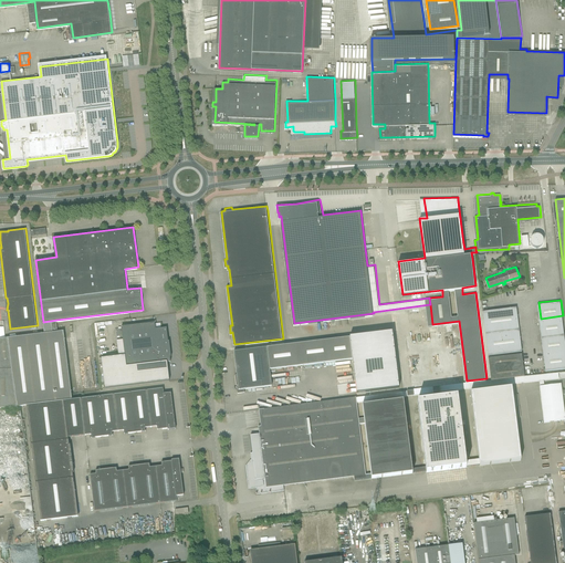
[(487,331),(520,326),(516,304),(483,309),(487,331)]
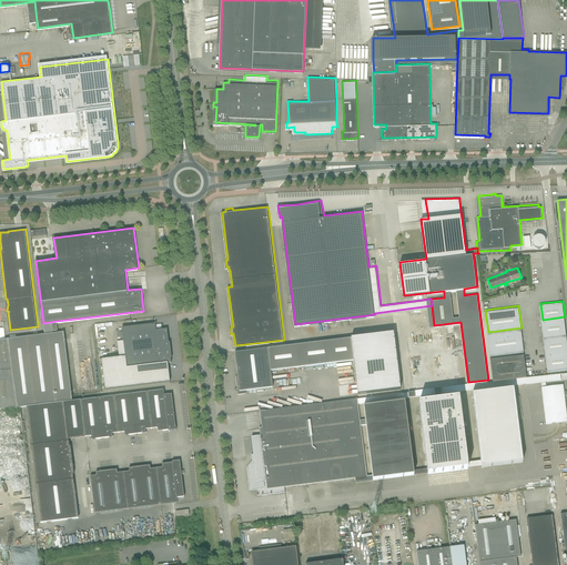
[(565,316),(543,320),(545,336),(566,333),(566,324),(565,316)]
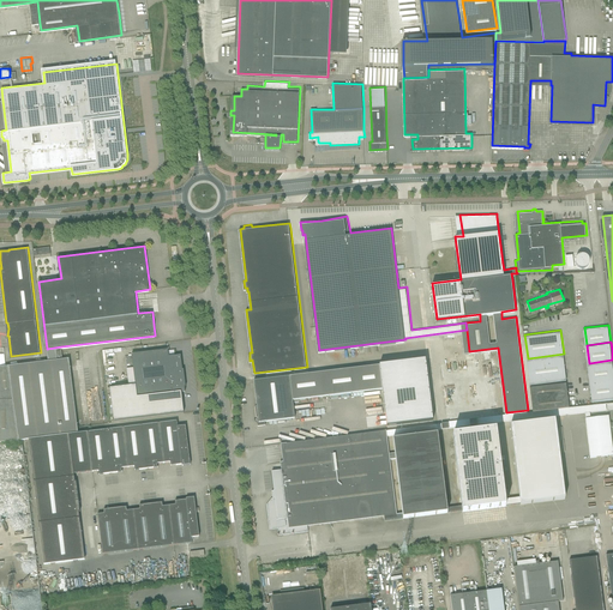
[(48,358),(10,363),(19,438),(23,438),(29,436),(44,562),(85,557),(79,509),(80,509),(77,479),(76,479),(74,471),(94,469),(88,429),(79,430),(78,423),(70,356),(62,357),(61,346),(47,349),(48,358)]
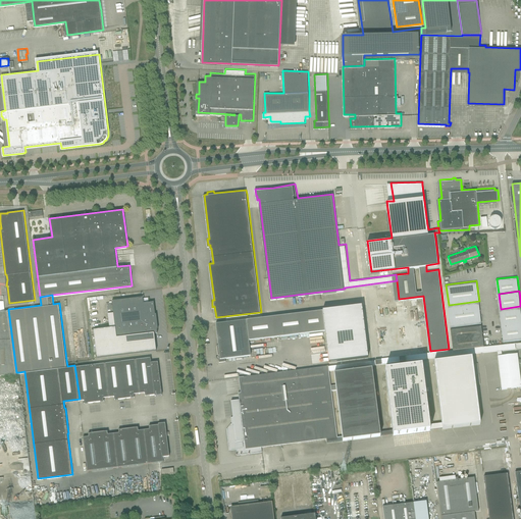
[(158,326),(157,312),(156,312),(154,300),(144,301),(144,295),(112,299),(115,325),(94,327),(97,356),(157,349),(157,348),(156,348),(154,332),(155,332),(155,331),(158,330),(157,326),(158,326)]
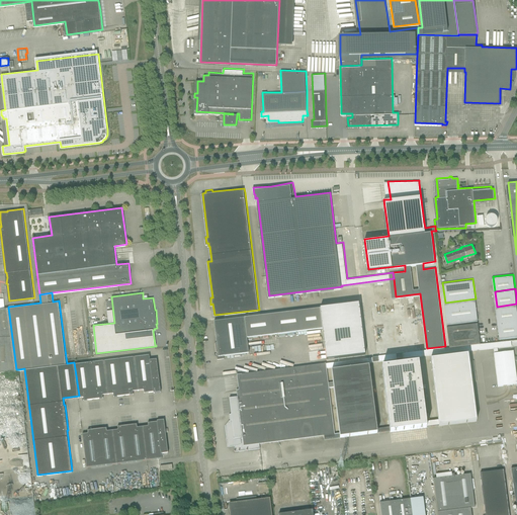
[(476,298),(445,303),(447,323),(478,319),(476,298)]
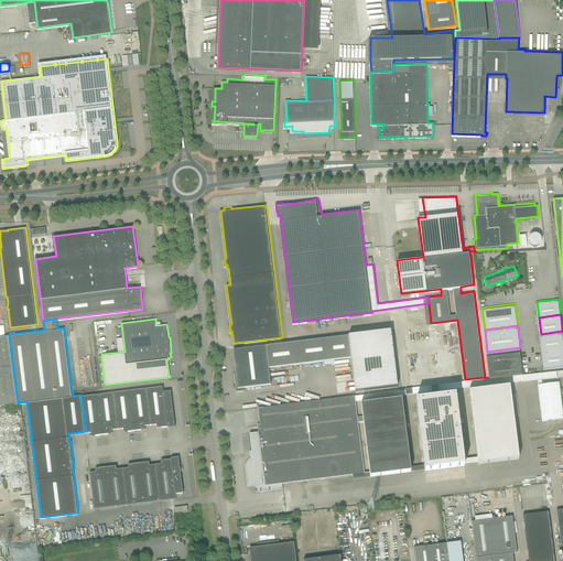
[(349,333),(234,347),(237,370),(235,370),(237,389),(242,389),(245,388),(245,386),(271,383),(270,366),(352,355),(355,378),(365,377),(366,388),(356,389),(399,385),(391,328),(349,333)]
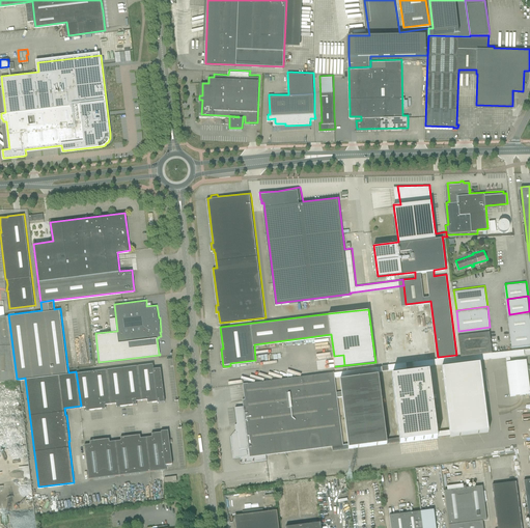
[(511,330),(529,327),(529,311),(509,314),(511,330)]
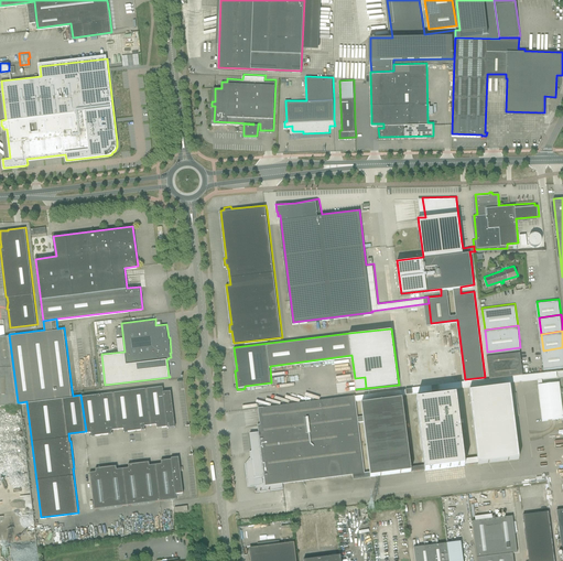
[(18,402),(9,334),(0,335),(0,403),(18,403),(18,402)]
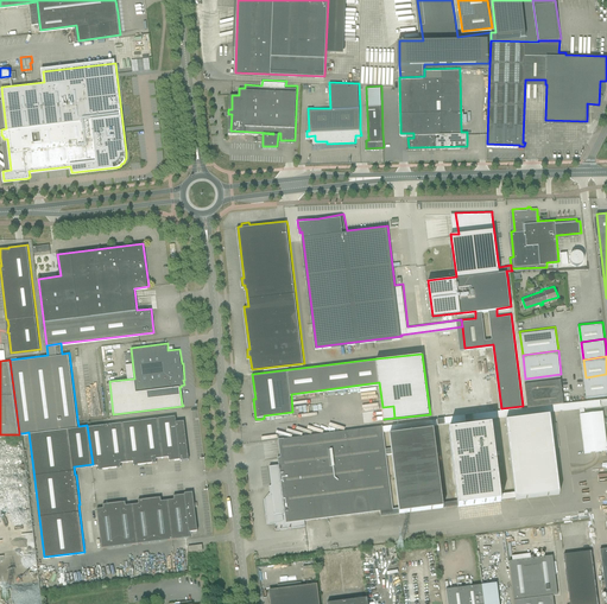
[(606,374),(586,377),(587,395),(606,392),(606,374)]
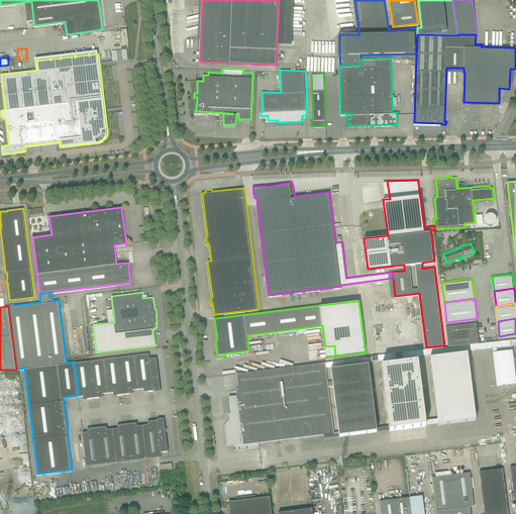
[(480,340),(477,320),(446,324),(449,344),(480,340)]
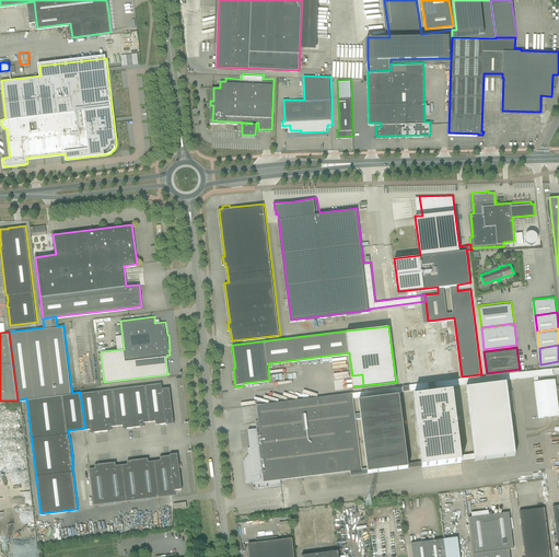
[(352,391),(353,395),(429,386),(430,393),(437,392),(435,385),(472,381),(517,375),(520,375),(558,371),(558,364),(554,366),(481,374),(462,376),(455,378),(409,383),(409,384),(352,391)]
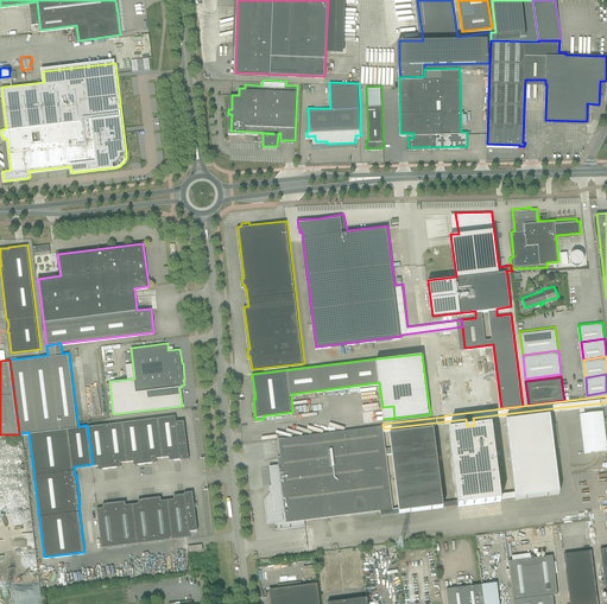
[(586,451),(606,447),(606,438),(602,408),(580,412),(586,451)]
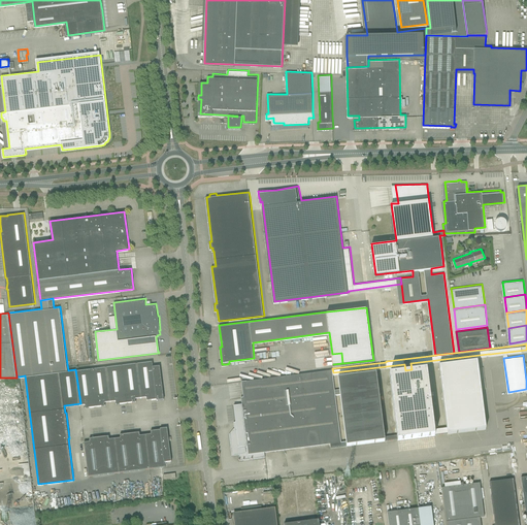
[(434,427),(435,432),(448,431),(486,427),(478,359),(439,363),(448,425),(434,427)]
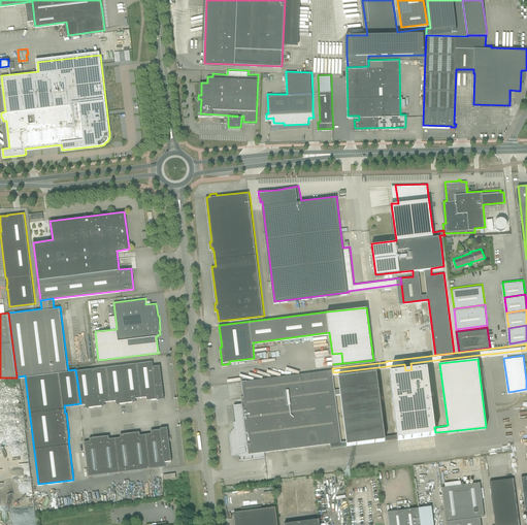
[(86,403),(86,406),(93,405),(104,404),(105,403),(105,400),(116,399),(117,399),(117,402),(128,401),(136,400),(136,397),(140,396),(146,395),(147,398),(153,398),(157,397),(157,398),(164,397),(160,364),(154,364),(153,360),(147,360),(136,362),(124,363),(111,365),(100,366),(96,367),(88,368),(75,369),(80,403),(86,403)]
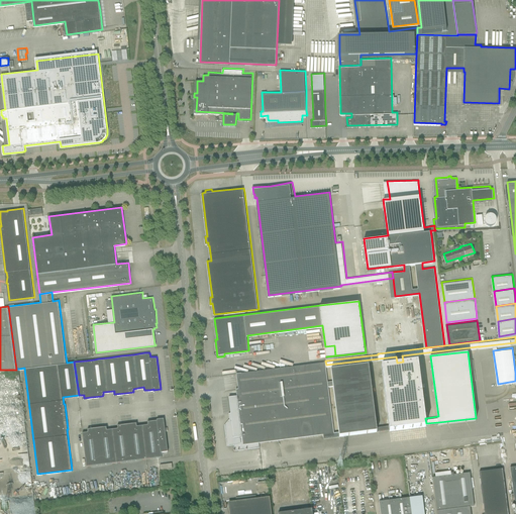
[(377,425),(378,429),(390,428),(390,429),(426,424),(426,423),(425,418),(418,360),(403,362),(397,363),(382,365),(390,424),(377,425)]
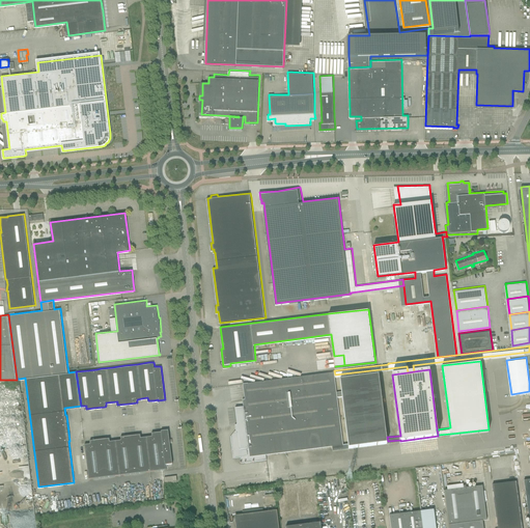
[(267,452),(333,444),(343,443),(337,395),(336,390),(335,374),(334,370),(246,382),(248,397),(243,398),(244,405),(235,406),(238,422),(238,426),(239,427),(240,426),(240,428),(235,429),(231,435),(232,446),(233,446),(234,454),(241,454),(242,461),(267,457),(267,452)]
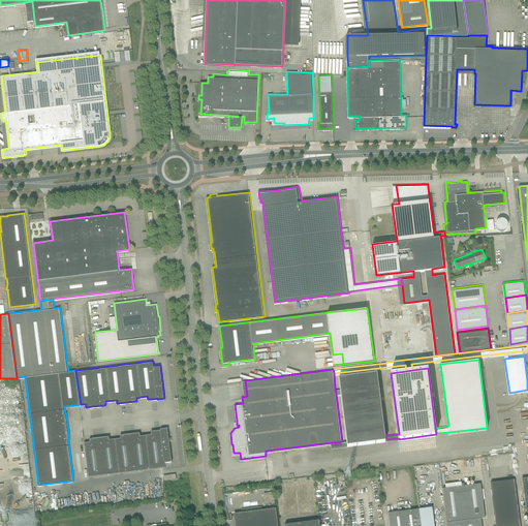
[(335,389),(336,394),(341,394),(347,440),(342,441),(332,442),(332,446),(386,439),(385,435),(377,372),(339,376),(341,388),(335,389)]
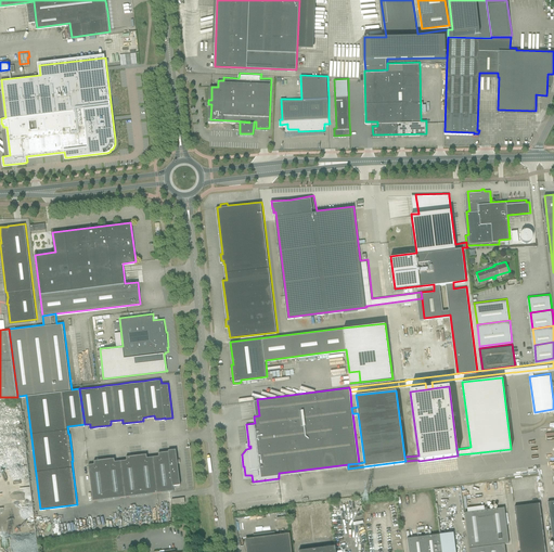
[(89,463),(93,499),(106,498),(118,496),(131,495),(143,492),(156,491),(169,489),(175,489),(174,484),(181,483),(177,447),(169,448),(169,450),(164,450),(158,451),(159,454),(152,456),(147,456),(147,452),(139,453),(127,456),(127,459),(115,460),(115,457),(114,457),(101,458),(94,459),(94,462),(89,463)]
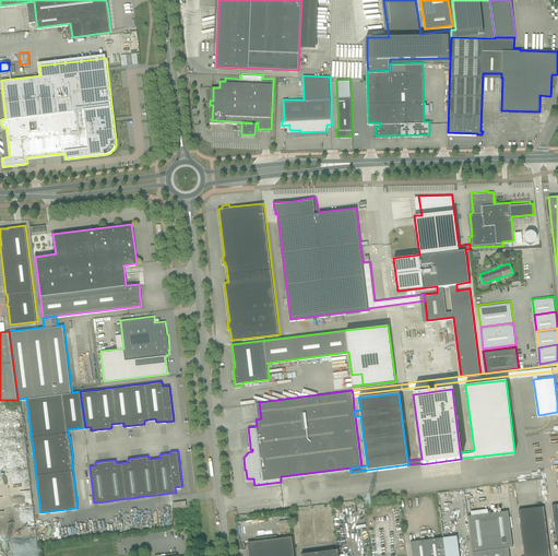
[(550,555),(544,505),(519,508),(524,555),(550,555)]
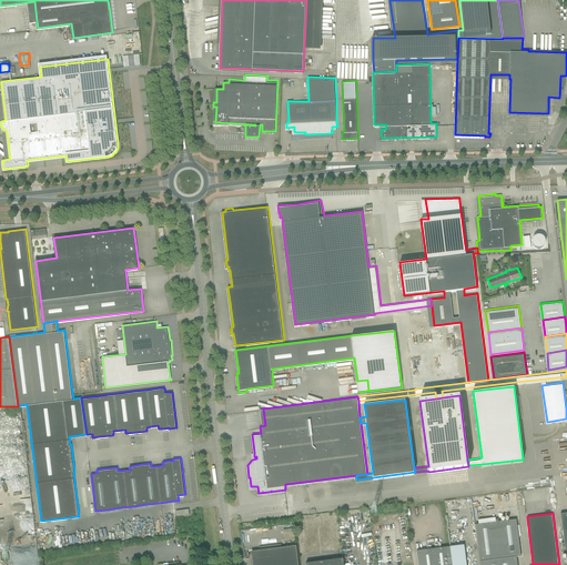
[(518,564),(517,555),(522,554),(517,517),(476,523),(481,564),(518,564)]
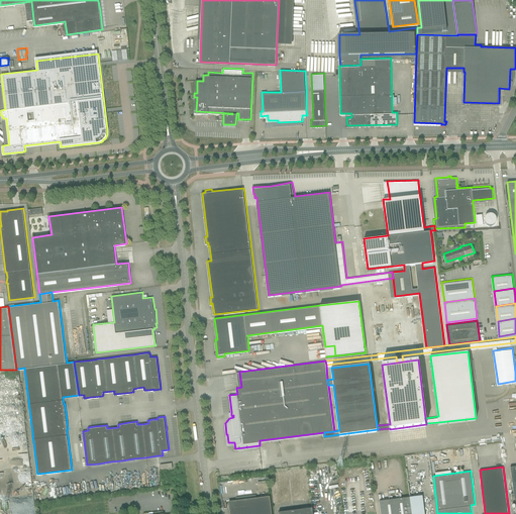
[(272,513),(270,495),(229,501),(231,513),(272,513)]
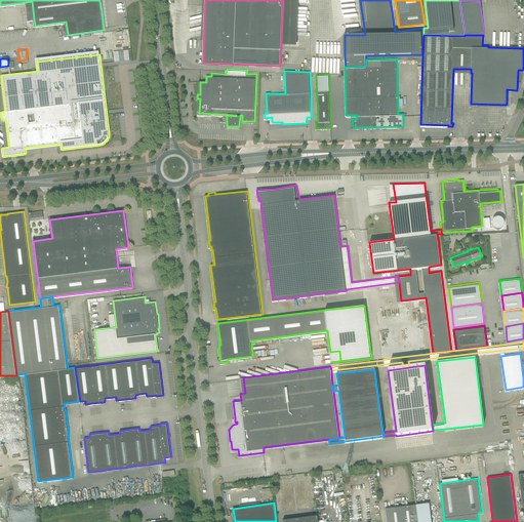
[(418,521),(416,504),(386,508),(387,521),(418,521)]
